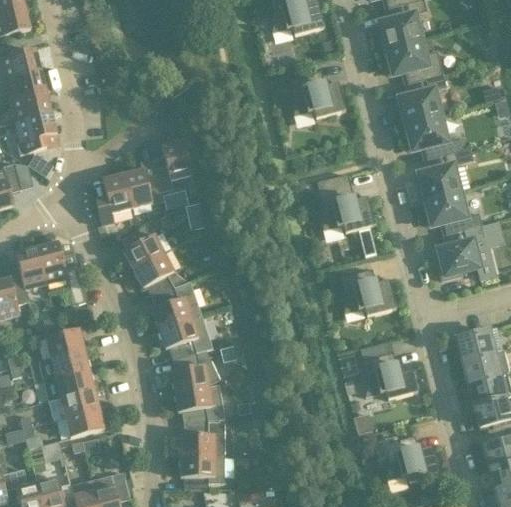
[(0,0),(0,12),(25,7),(23,0),(0,0)]
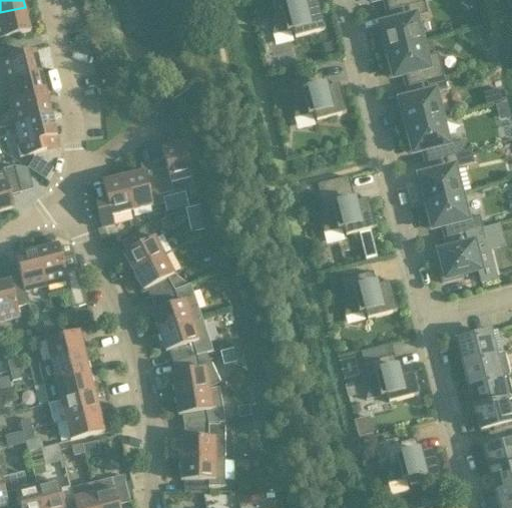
[(271,0),(274,12),(273,32),(293,27),(295,35),(325,27),(318,0),(312,0),(305,2),(304,0),(271,0)]
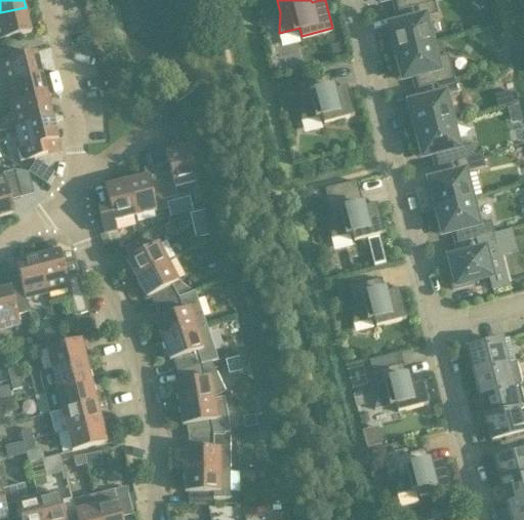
[(401,20),(389,23),(393,35),(390,36),(393,50),(432,40),(425,14),(438,11),(435,0),(427,0),(398,7),(398,8),(401,20)]
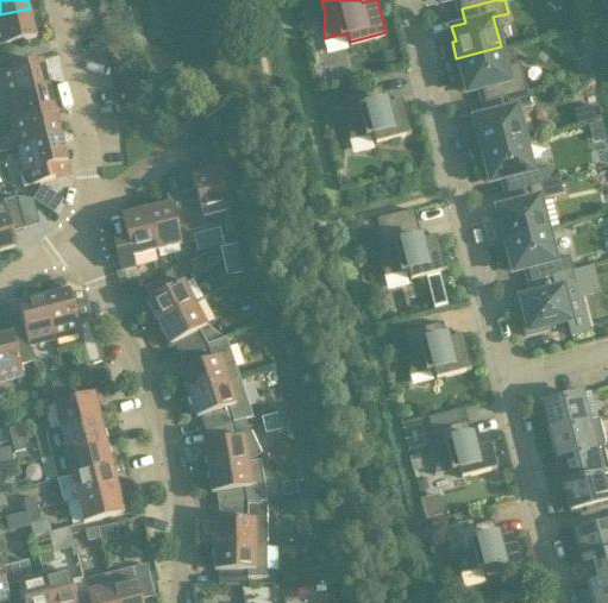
[(0,43),(37,33),(30,8),(0,14),(0,43)]
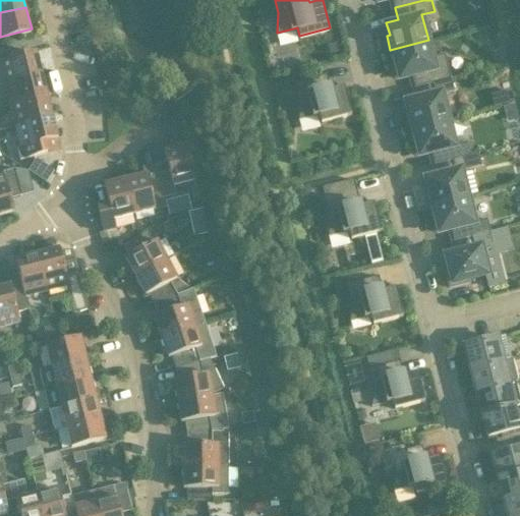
[(428,40),(390,50),(394,63),(397,62),(400,75),(412,72),(414,84),(451,74),(445,51),(432,54),(428,40)]
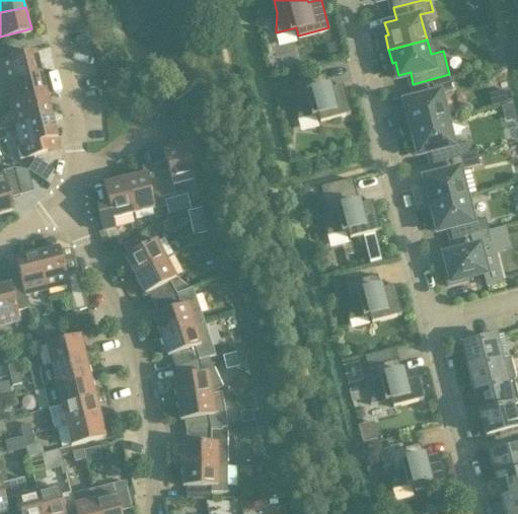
[(0,57),(0,59),(5,79),(42,71),(37,49),(0,57)]
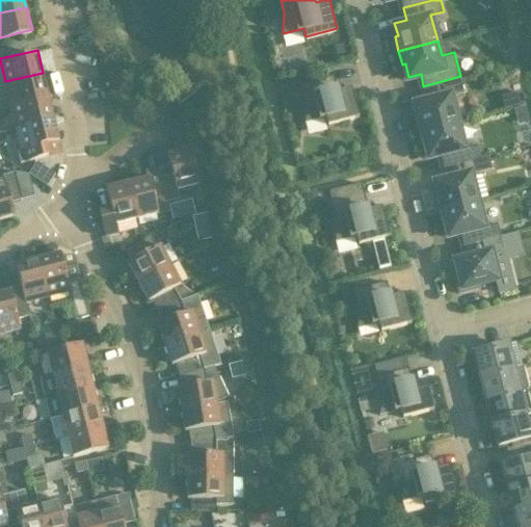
[(5,81),(10,103),(49,94),(43,73),(5,81)]
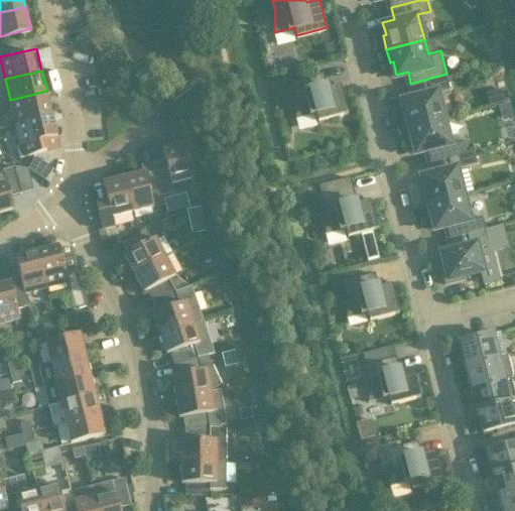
[(316,111),(318,119),(348,112),(341,83),(328,86),(325,71),(293,79),(297,96),(296,117),(316,111)]
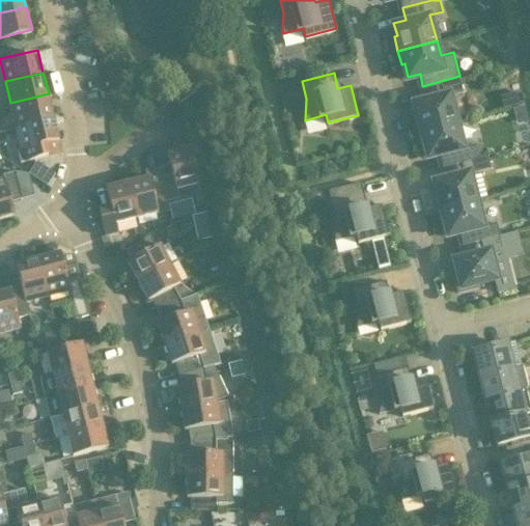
[(425,98),(414,101),(417,114),(414,115),(417,129),(456,118),(450,92),(464,89),(459,76),(422,86),(423,86),(425,98)]
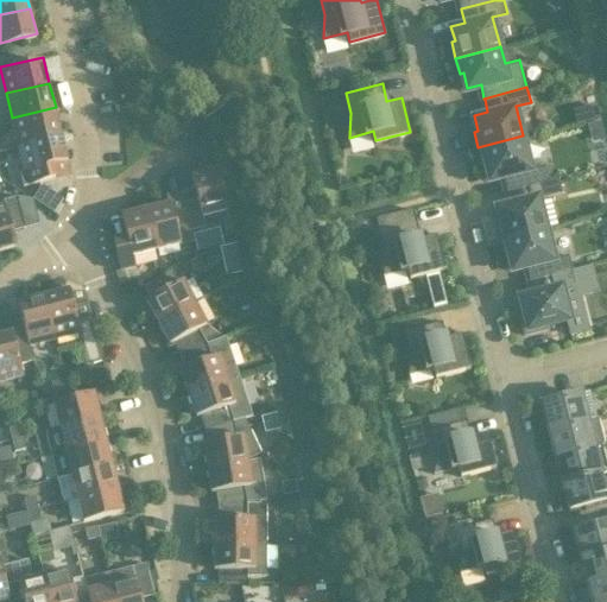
[(12,118),(19,143),(62,132),(56,107),(12,118)]
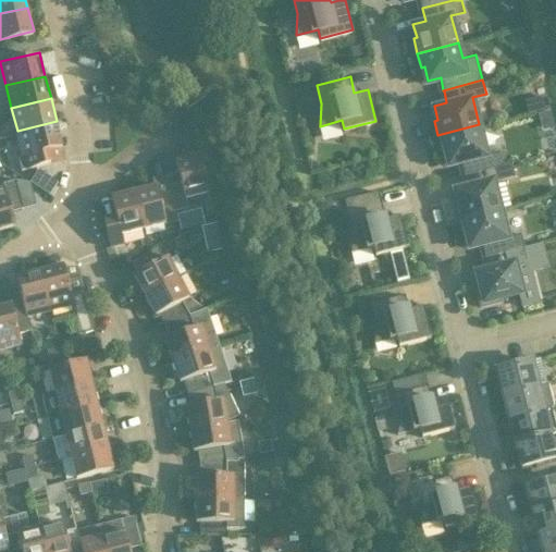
[(57,121),(17,131),(23,154),(20,155),(23,168),(51,160),(48,148),(62,145),(57,121)]
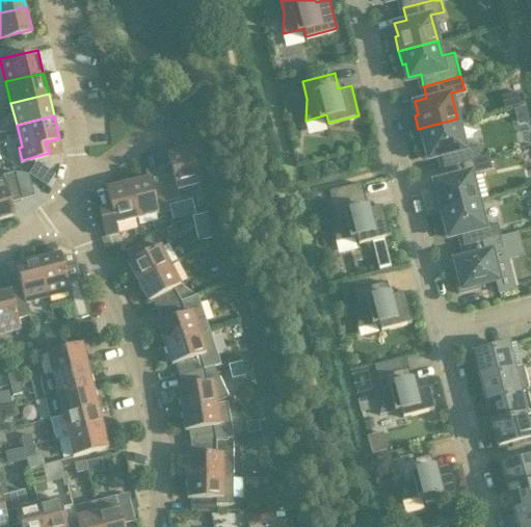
[(457,119),(418,129),(422,143),(425,142),(428,156),(441,153),(444,164),(488,153),(488,152),(481,154),(477,141),(465,145),(457,119)]
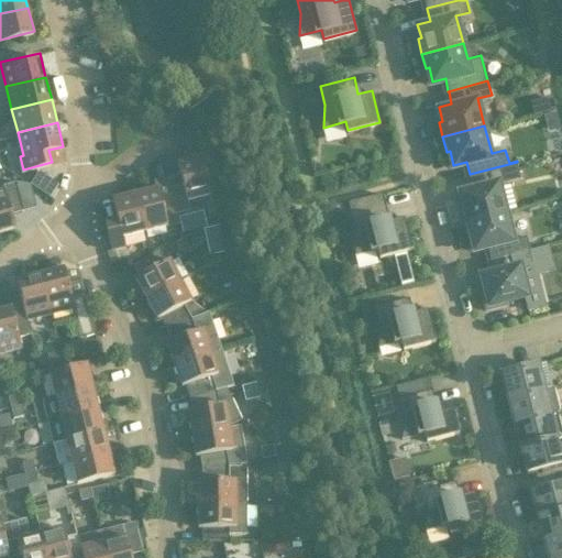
[(182,171),(168,174),(172,184),(178,210),(190,207),(188,197),(208,193),(211,192),(208,179),(201,154),(199,154),(178,160),(182,171)]
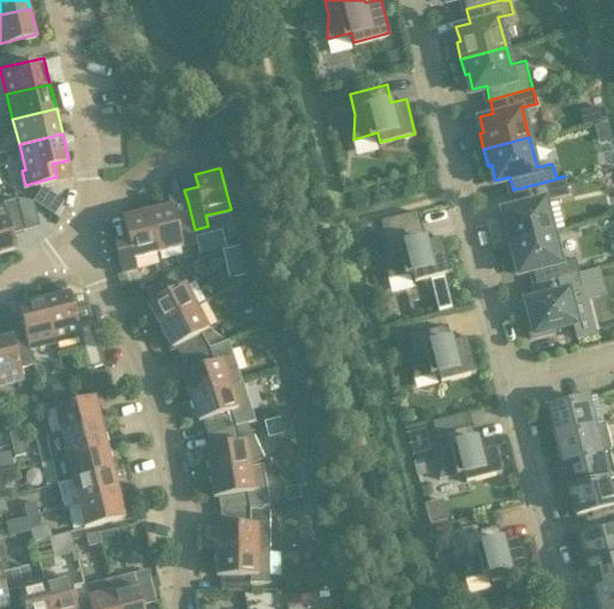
[(538,198),(502,208),(506,222),(502,224),(507,240),(553,228),(544,198),(570,192),(565,177),(513,190),(513,191),(535,185),(538,198)]
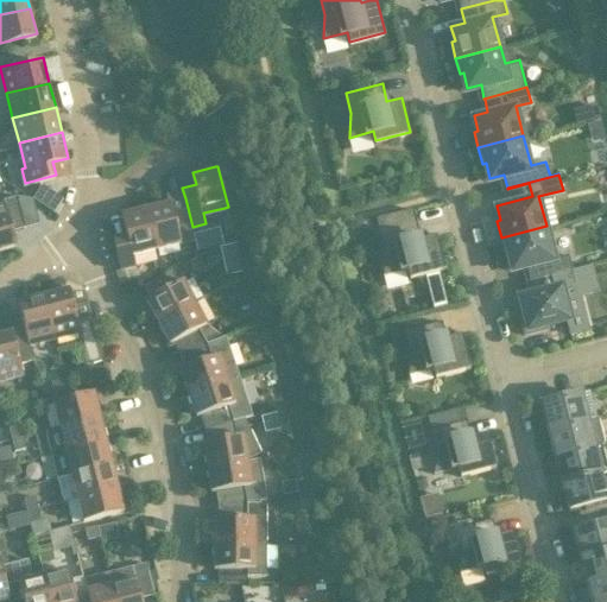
[(42,182),(33,196),(55,209),(63,196),(42,182)]
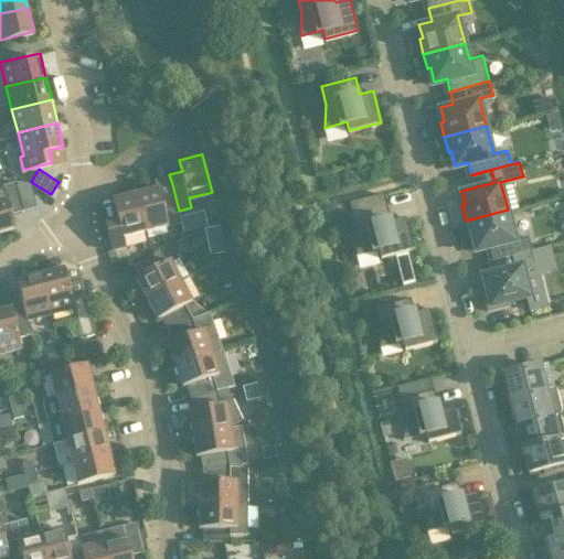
[(0,186),(0,229),(16,226),(12,211),(24,208),(17,179),(3,182),(4,186),(0,186)]
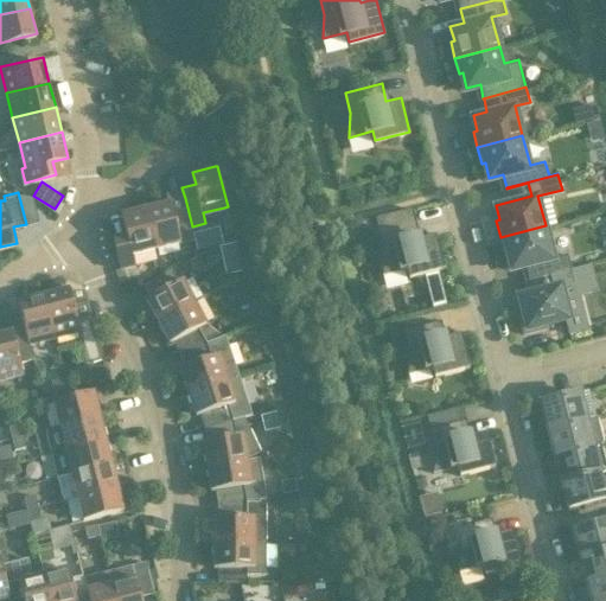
[(171,199),(146,205),(157,245),(180,240),(178,230),(192,227),(185,198),(171,202),(171,199)]
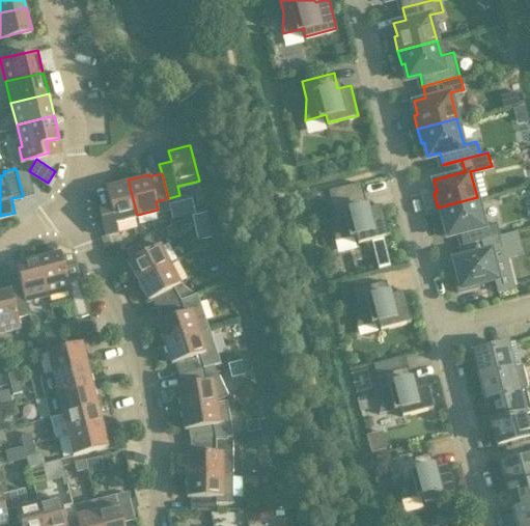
[(112,205),(100,209),(106,233),(118,230),(116,220),(137,215),(128,180),(107,186),(112,205)]
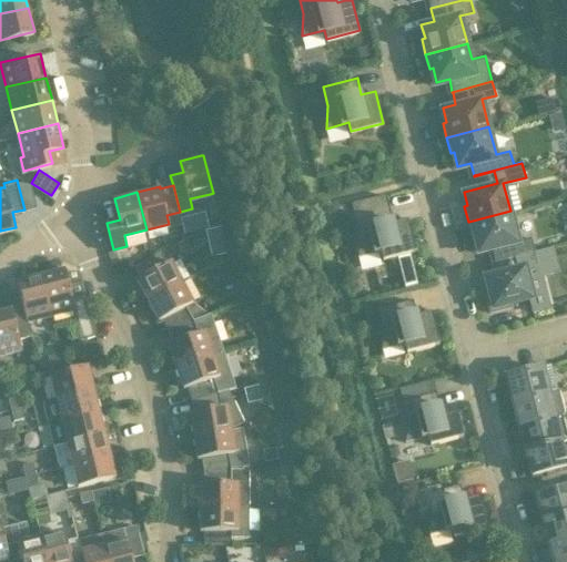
[(416,249),(407,217),(394,221),(386,192),(352,201),(360,232),(358,255),(381,249),(383,257),(416,249)]
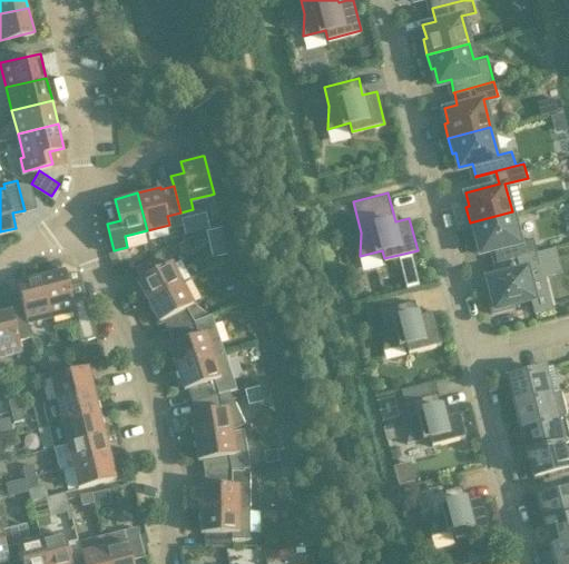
[(512,211),(470,223),(473,237),(477,237),(481,250),(493,247),(497,260),(517,255),(537,249),(533,236),(519,239),(512,211)]
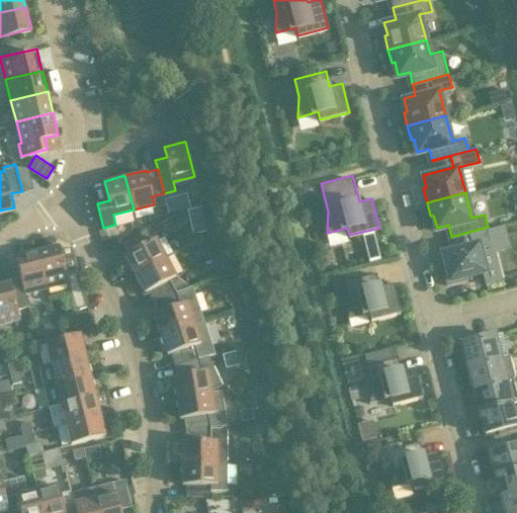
[(201,204),(188,207),(190,220),(205,217),(202,203),(201,204)]
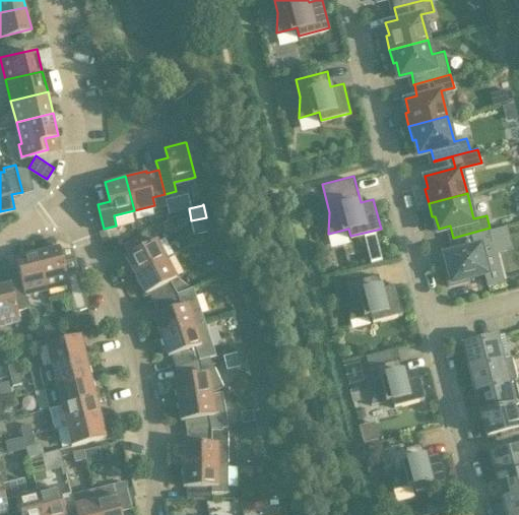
[(445,252),(440,253),(448,285),(468,280),(468,278),(484,274),(488,284),(489,284),(491,284),(506,280),(498,251),(513,247),(507,223),(490,228),(471,233),(453,238),(456,249),(445,252)]
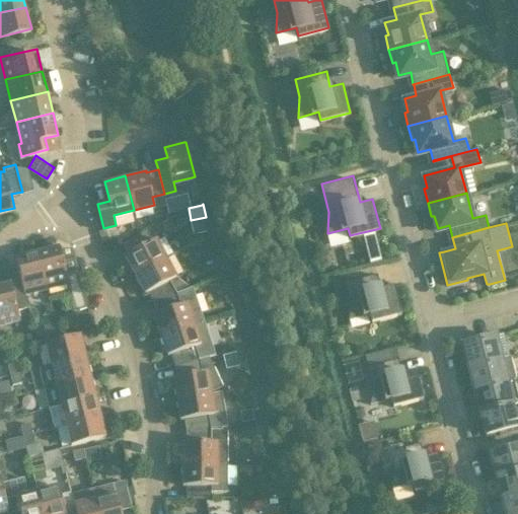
[(126,253),(136,273),(166,255),(156,237),(150,226),(124,240),(129,251),(126,253)]
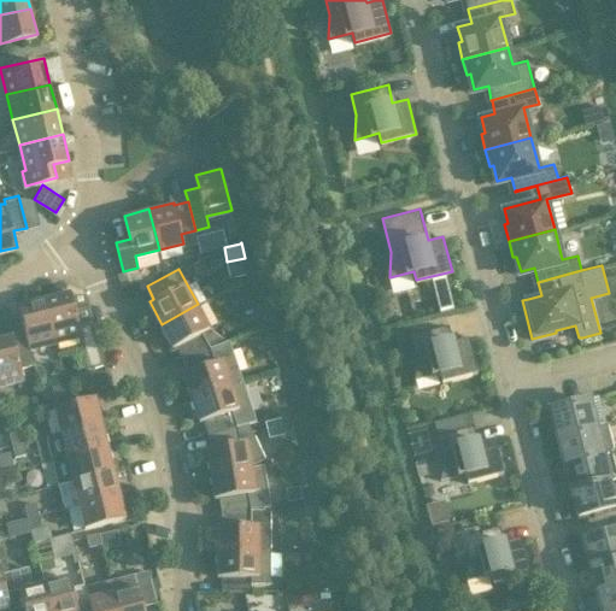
[(45,297),(57,341),(81,334),(89,366),(104,363),(93,319),(80,323),(71,291),(45,297)]
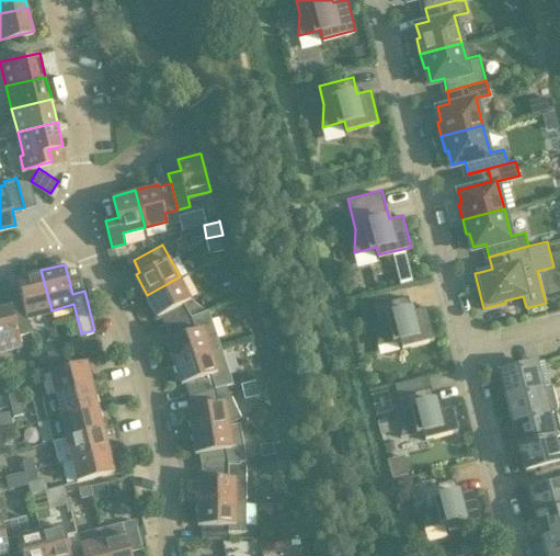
[(27,316),(29,316),(52,310),(41,270),(18,276),(21,291),(27,316)]
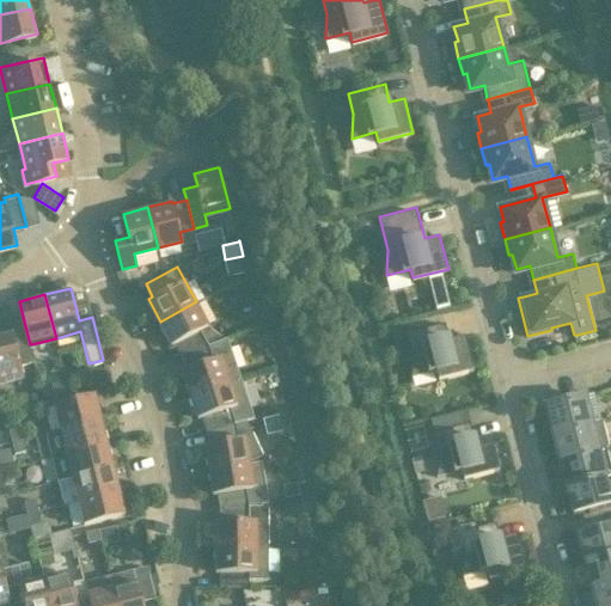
[(176,341),(182,354),(225,336),(209,323),(208,324),(196,301),(160,322),(171,343),(176,341)]
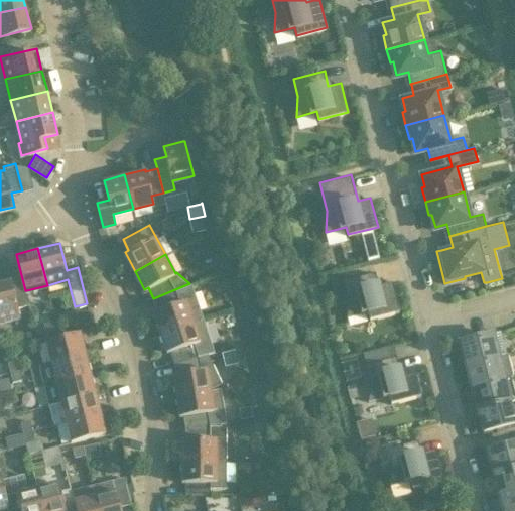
[(0,281),(0,321),(20,315),(17,305),(29,302),(26,290),(25,290),(19,267),(8,270),(10,279),(0,281)]
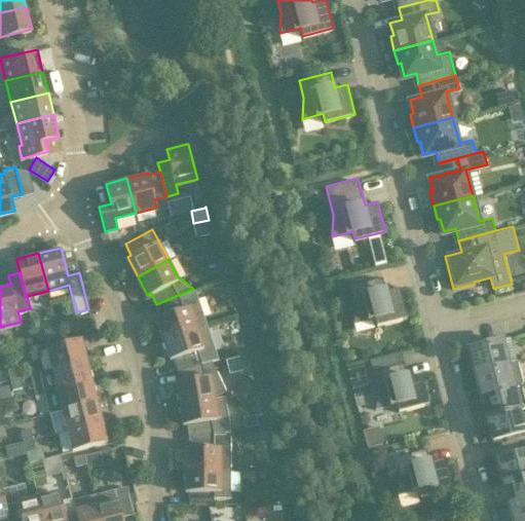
[(375,317),(377,325),(407,317),(400,287),(386,291),(382,275),(350,284),(355,301),(353,322),(375,317)]
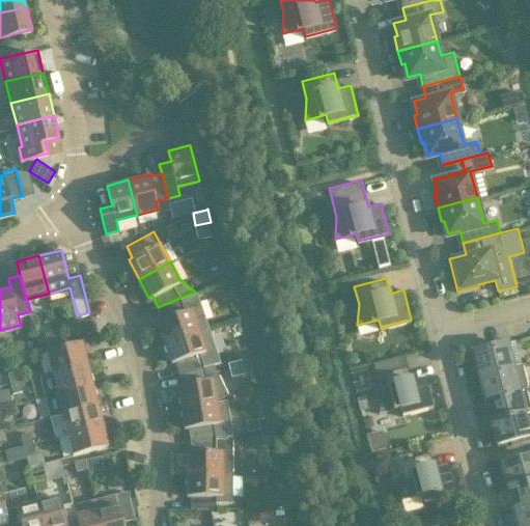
[(158,320),(165,340),(208,326),(197,291),(195,292),(158,307),(162,319),(158,320)]
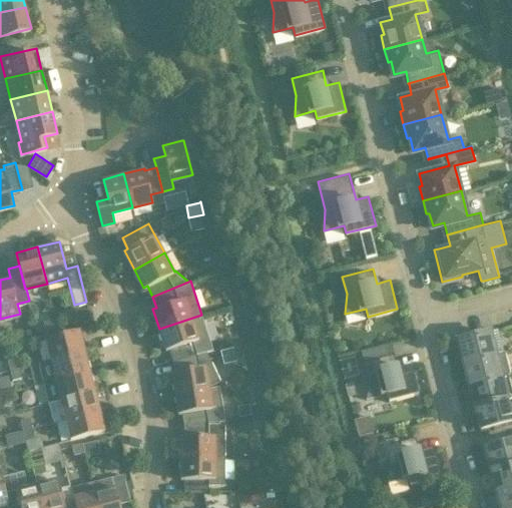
[(170,348),(173,359),(213,348),(201,315),(159,329),(166,349),(170,348)]
